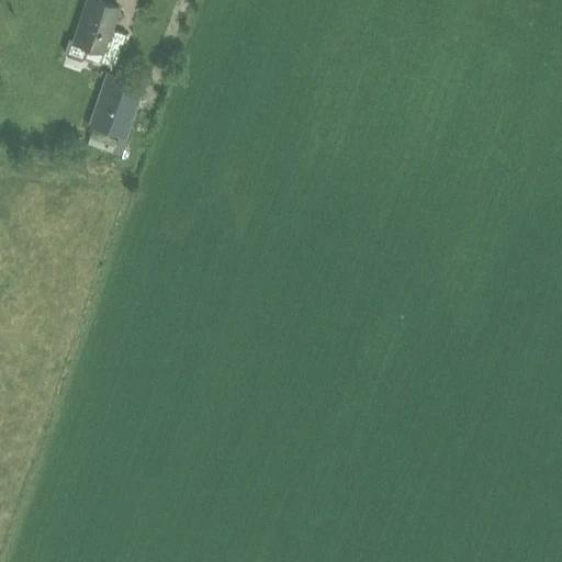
[(99,0),(83,0),(70,40),(102,51),(99,60),(114,66),(126,33),(111,27),(119,7),(99,0)]
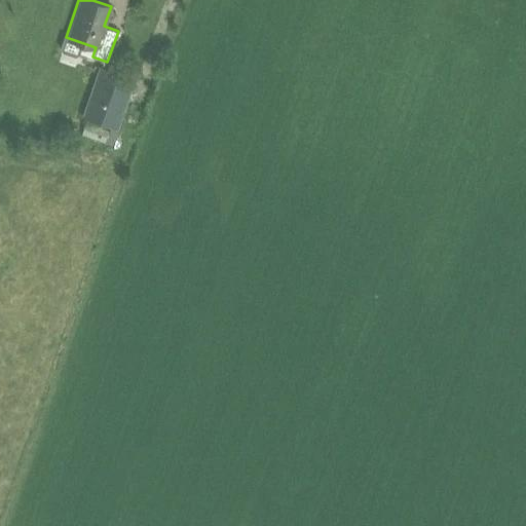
[(83,115),(111,124),(118,126),(135,78),(100,67),(83,115)]
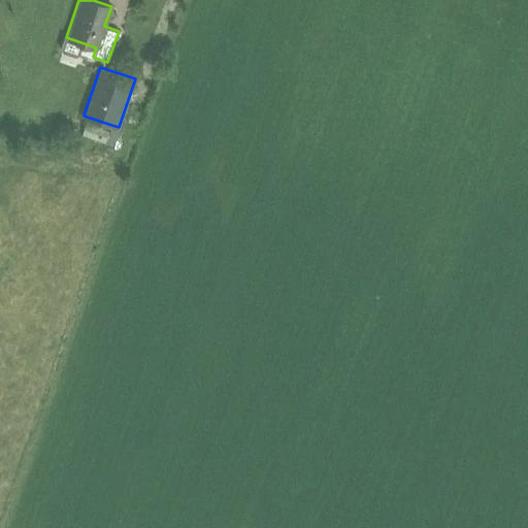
[(67,135),(71,124),(61,120),(57,132),(67,135)]
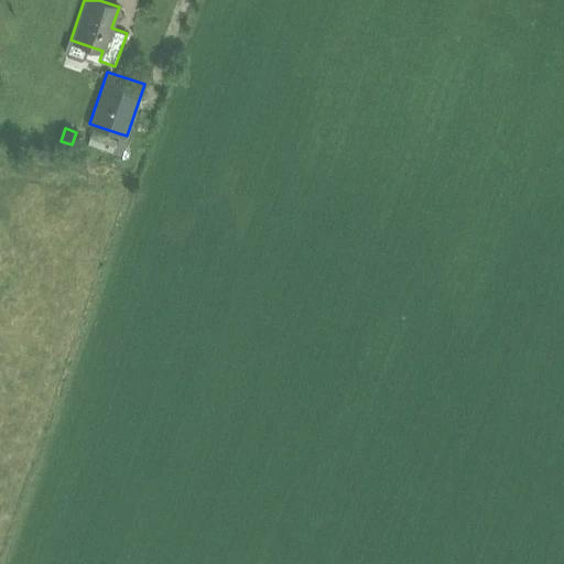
[(91,131),(87,143),(112,152),(117,139),(91,131)]
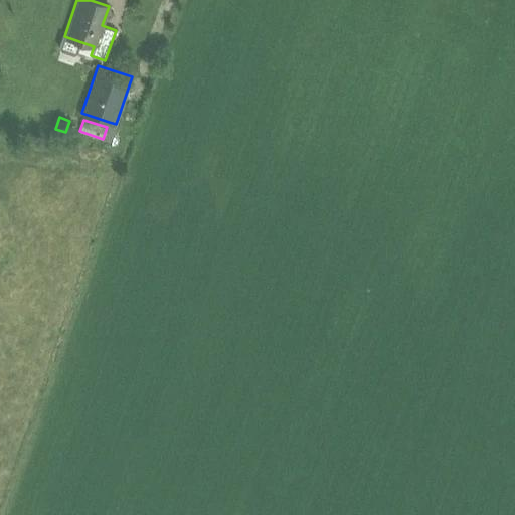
[(107,127),(103,139),(110,142),(116,124),(109,122),(107,127)]
